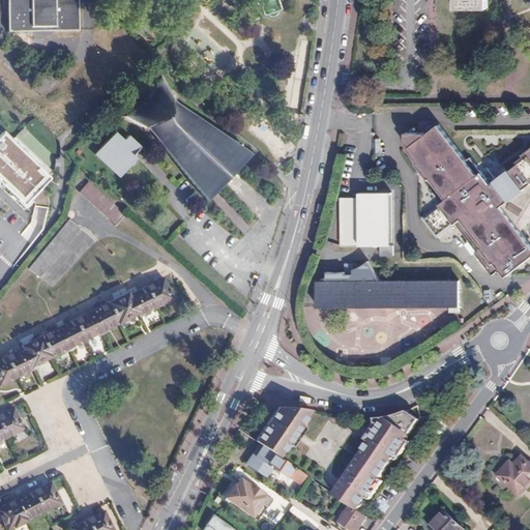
[(6,0),(7,33),(78,32),(77,0),(6,0)]
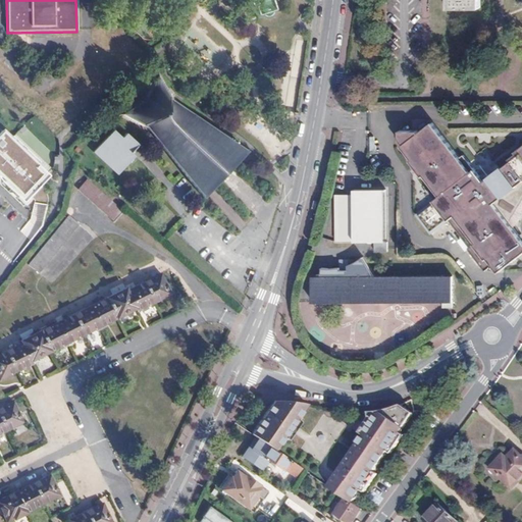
[(274,0),(254,0),(257,15),(277,11),(274,0)]
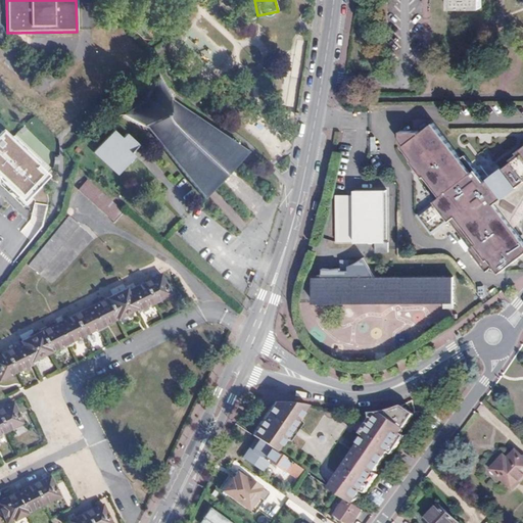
[(142,98),(112,116),(142,130),(201,198),(245,148),(171,99),(154,70),(142,98)]
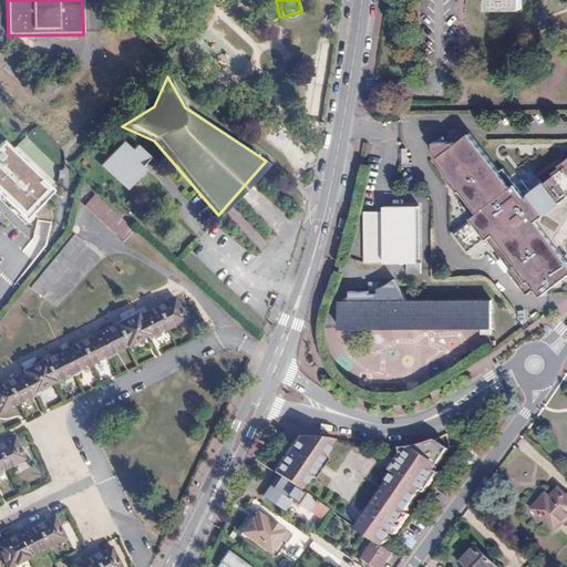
[(457,143),(439,145),(439,146),(437,146),(437,147),(437,148),(437,150),(437,151),(437,152),(439,152),(439,153),(439,154),(439,155),(440,156),(440,157),(441,157),(441,158),(442,160),(442,161),(443,161),(441,162),(452,177),(450,178),(462,195),(464,194),(482,216),(455,236),(471,257),(491,243),(514,272),(512,275),(529,298),(538,291),(544,299),(566,280),(566,260),(554,245),(557,243),(566,226),(566,164),(562,169),(563,171),(555,177),(557,179),(528,202),(507,172),(503,175),(474,135),(460,146),(457,143)]
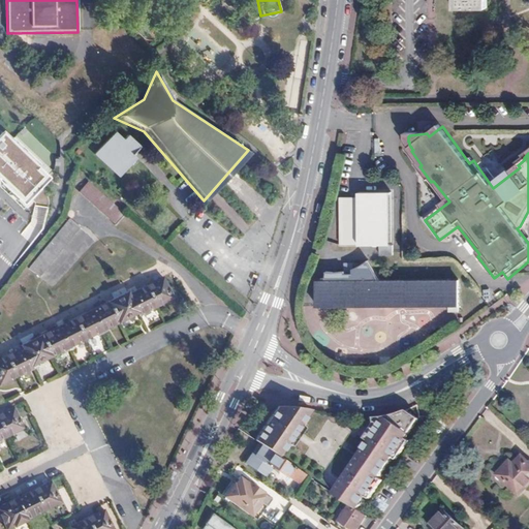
[(2,134),(0,131),(0,177),(27,203),(53,177),(50,174),(55,167),(56,158),(24,128),(14,138),(5,130),(2,134)]
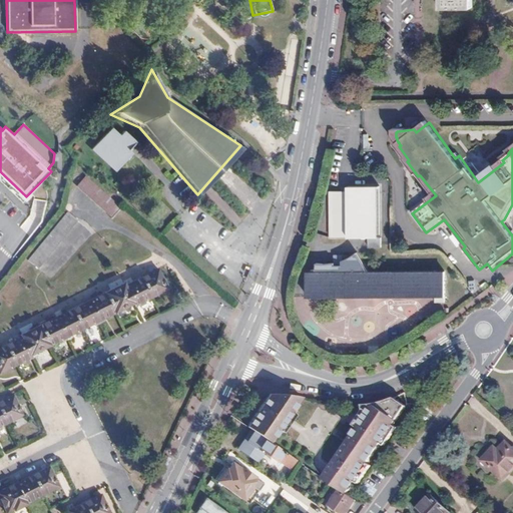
[(128,148),(135,140),(123,129),(118,134),(111,127),(92,148),(116,170),(133,151),(128,148)]
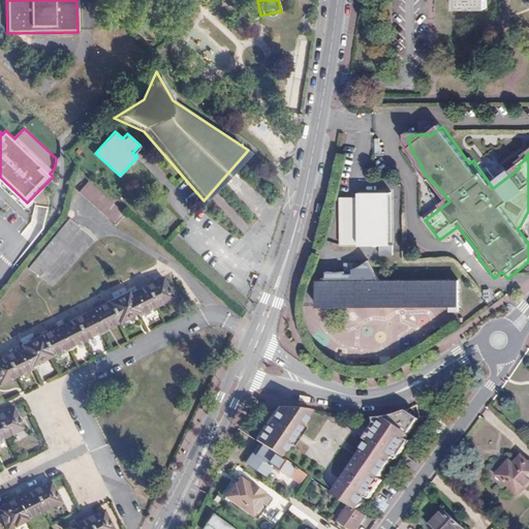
[(115,222),(124,213),(88,181),(80,191),(115,222)]
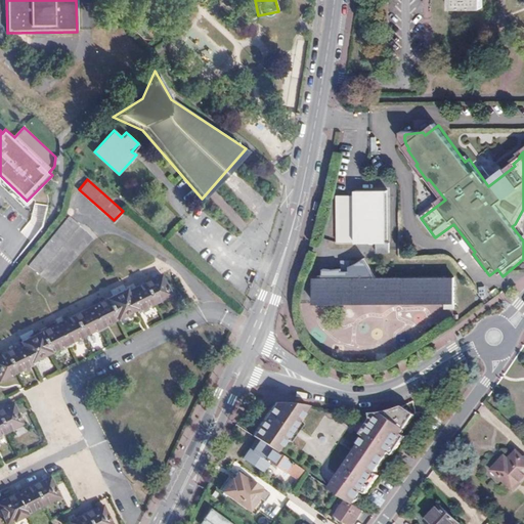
[(342,197),(341,243),(357,243),(357,244),(380,244),(380,254),(393,254),(393,244),(391,244),(391,188),(358,187),(358,197),(342,197)]
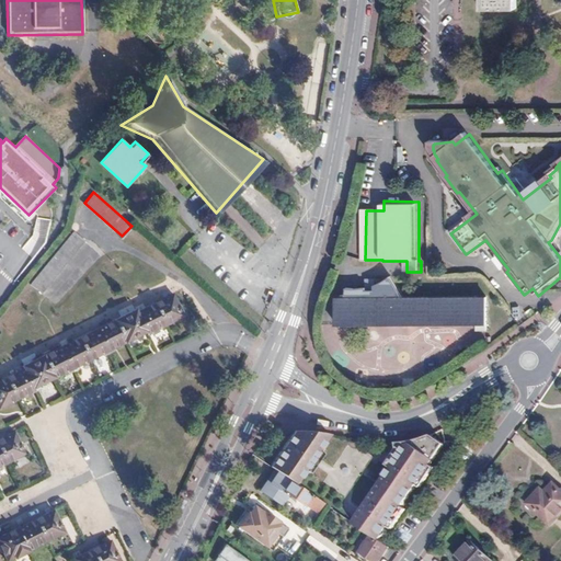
[(42,293),(86,241),(75,231),(31,284),(42,293)]
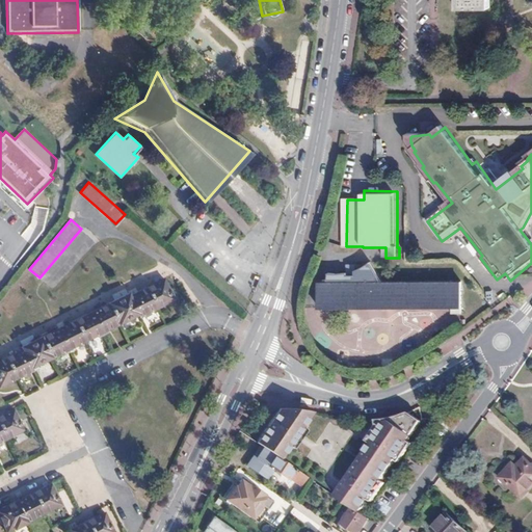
[(323,282),(323,310),(454,308),(454,315),(464,314),(464,308),(464,281),(386,282),(373,261),(367,265),(357,270),(357,274),(350,273),(331,273),(331,282),(323,282)]
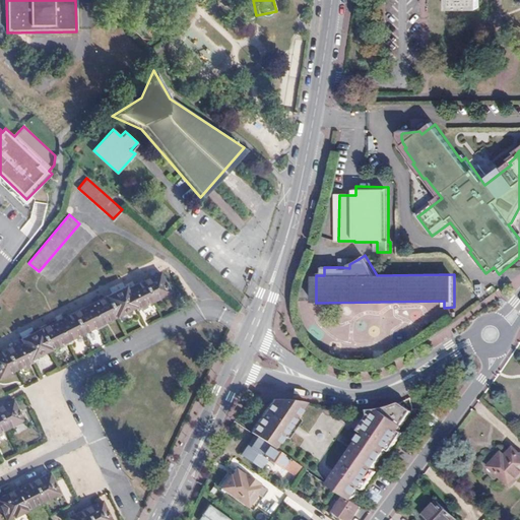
[(171,294),(160,273),(126,289),(125,287),(21,339),(22,341),(0,352),(0,378),(33,363),(31,361),(136,309),(137,311),(171,294)]
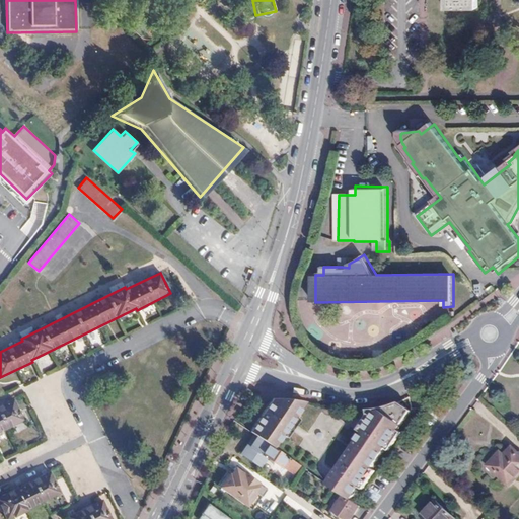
[(491,286),(486,289),(490,294),(495,290),(491,286)]
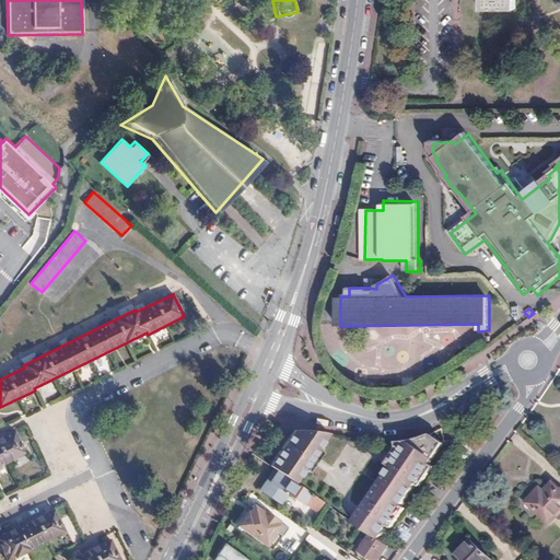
[(0,465),(25,453),(15,431),(14,431),(0,438),(0,465)]
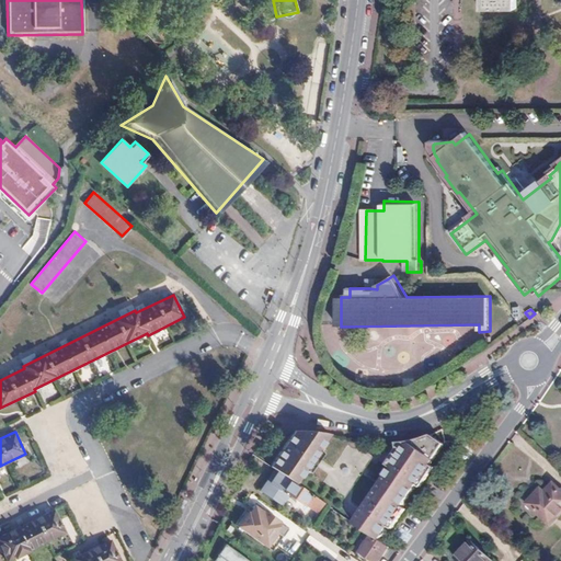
[(295,433),(271,467),(275,470),(297,485),(307,472),(310,474),(316,467),(311,464),(316,458),(319,460),(323,454),(320,451),(330,437),(312,433),(301,433),(295,433)]
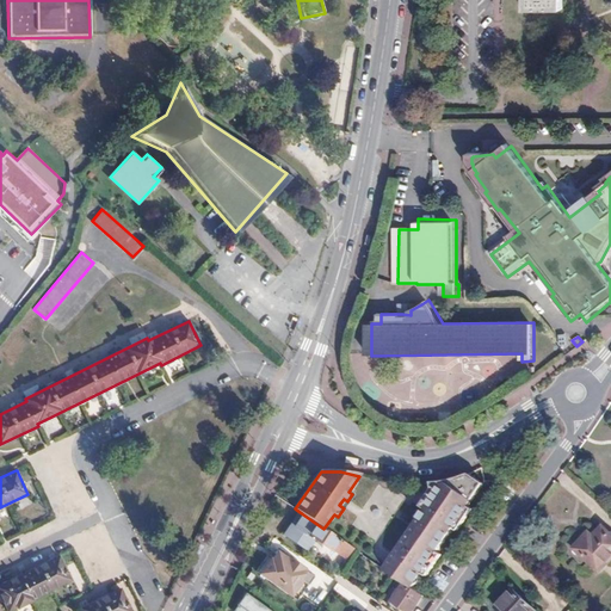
[(485,485),(470,474),(458,480),(448,482),(437,483),(432,485),(433,488),(429,493),(431,494),(423,507),(426,510),(396,555),(424,574),(429,576),(443,556),(438,553),(455,529),(460,531),(474,510),(469,507),(485,485)]
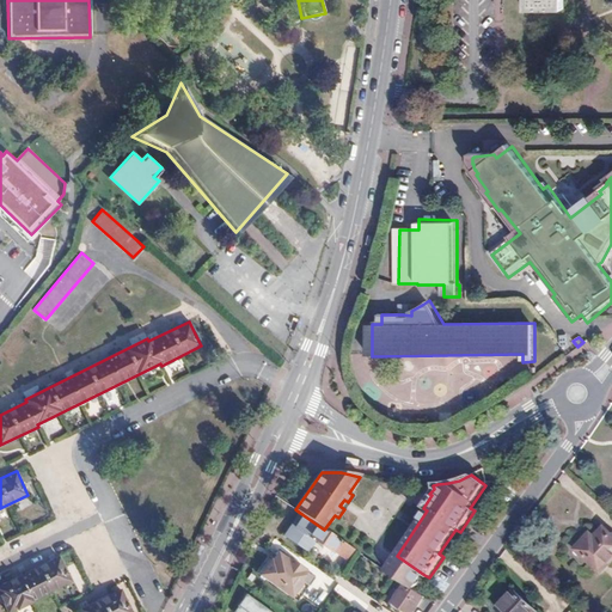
[(324,530),(300,513),(292,525),(295,527),(288,538),(311,554),(318,543),(335,555),(337,551),(347,558),(353,549),(324,530)]
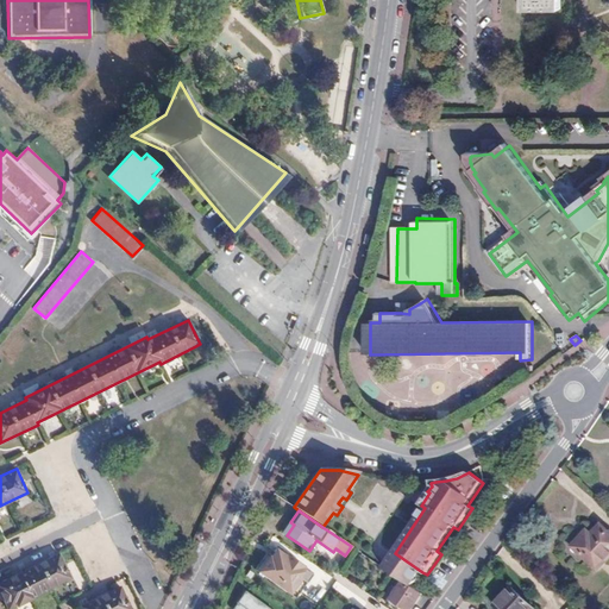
[(608,567),(608,532),(604,528),(590,545),(585,540),(576,551),(602,576),(608,567)]
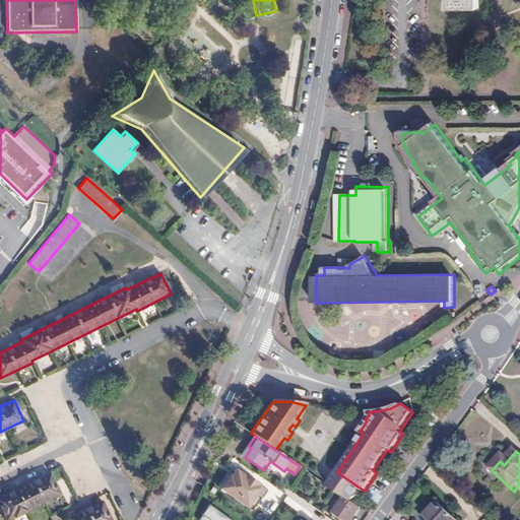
[(266,491),(237,468),(231,476),(226,474),(217,488),(251,512),(266,491)]
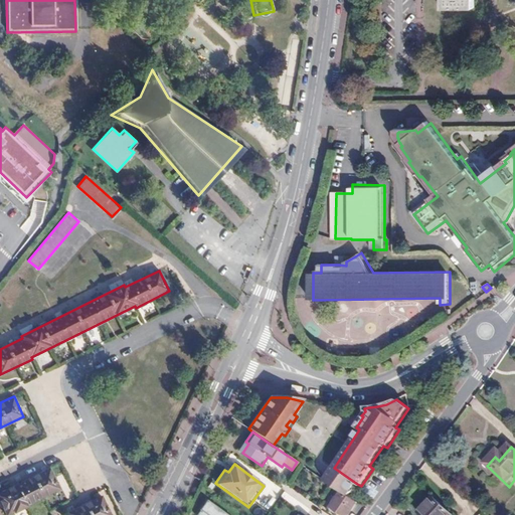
[(60,489),(49,468),(0,492),(0,504),(5,514),(14,511),(14,512),(27,506),(27,505),(60,489)]
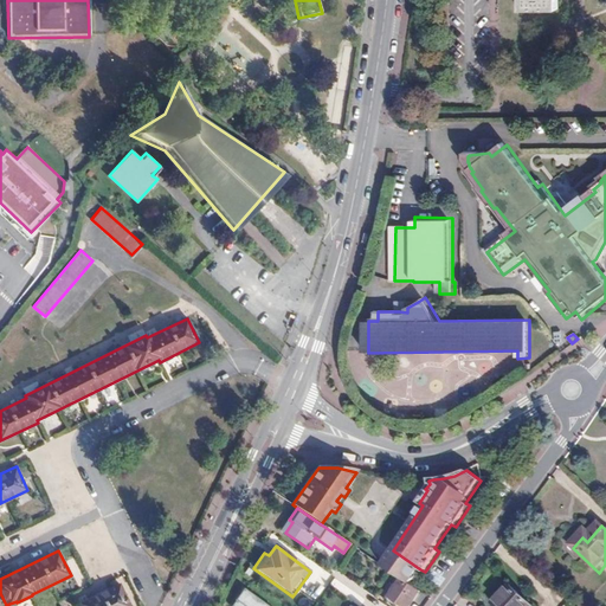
[(420,569),(393,550),(386,560),(414,579),(420,569)]
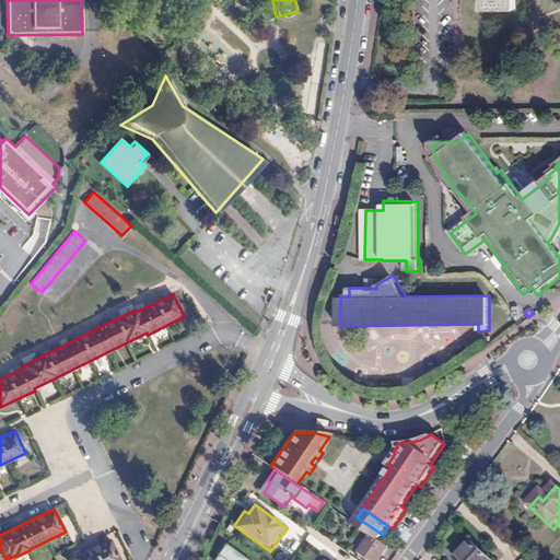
[(383,535),(357,517),(352,522),(372,535),(378,540),(383,535)]
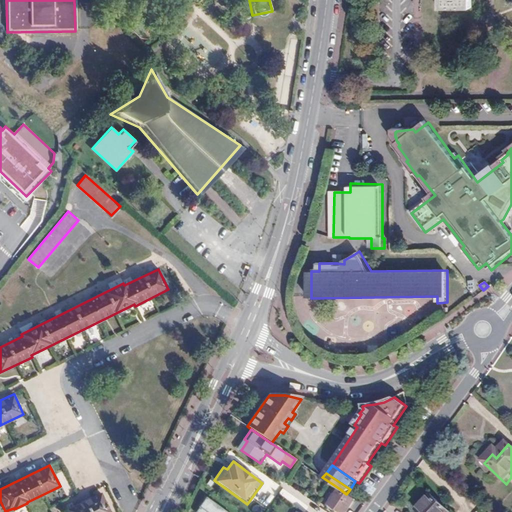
[(340,511),(346,511),(355,500),(346,494),(340,489),(330,504),(340,511)]
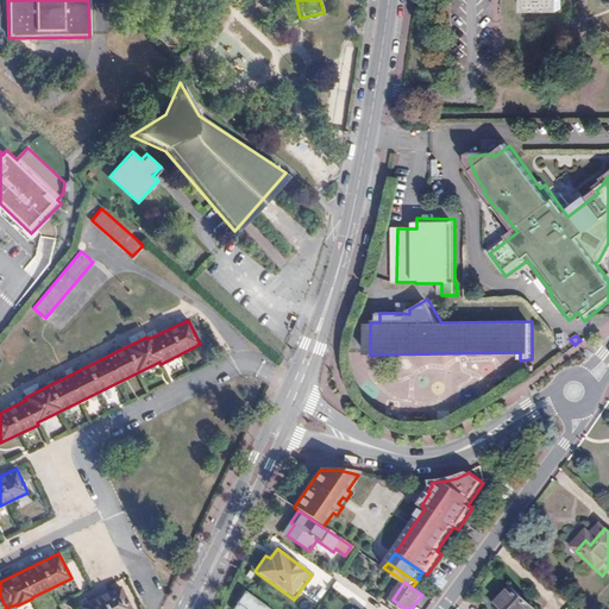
[(495,606),(498,608),(533,608),(534,608),(512,586),(495,606)]
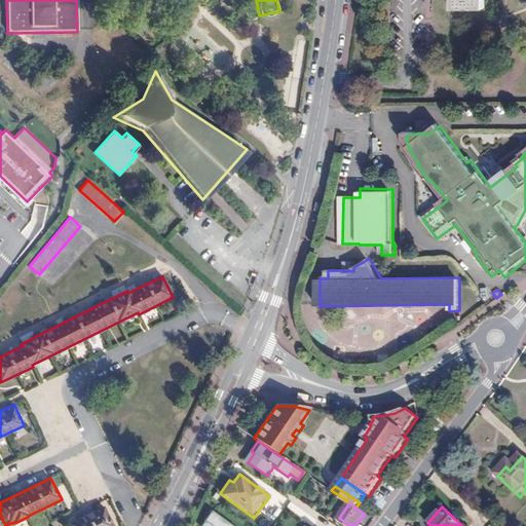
[(111,525),(103,509),(68,525),(111,525)]
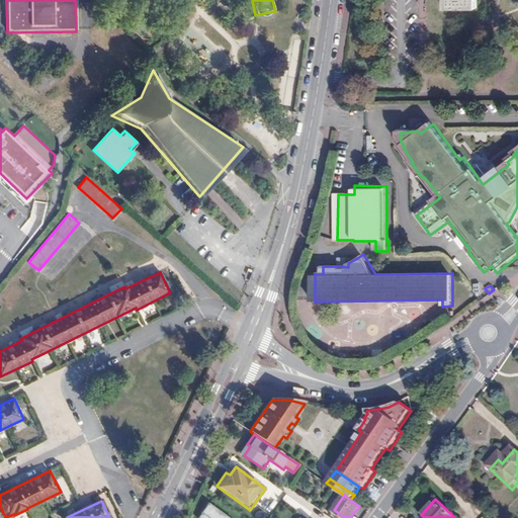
[(228,517),(206,502),(198,512),(200,513),(196,517),(228,517)]
